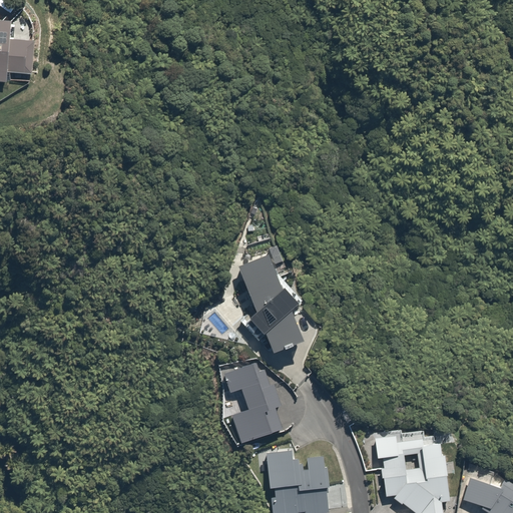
[(8,18),(0,16),(0,81),(1,82),(2,70),(30,72),(33,36),(7,34),(8,18)]
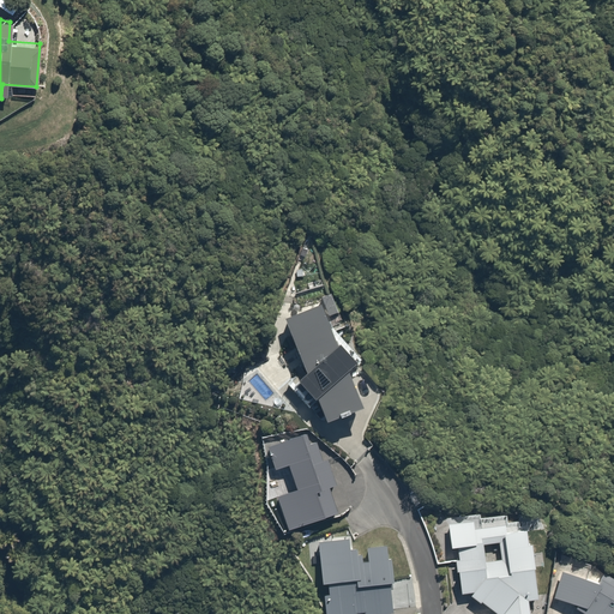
[(337,341),(332,344),(326,325),(331,321),(327,315),(337,312),(330,293),(318,296),(320,305),(283,318),(302,371),(281,387),(299,410),(314,396),(321,417),(336,413),(337,415),(350,410),(349,408),(357,404),(344,367),(351,360),(337,341)]
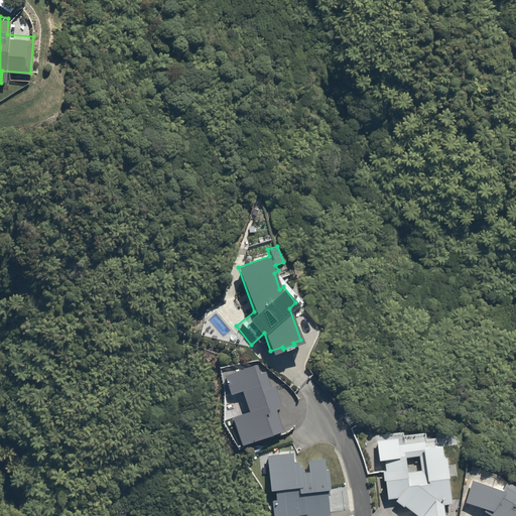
[(402,433),(375,441),(377,462),(383,460),(385,469),(380,470),(385,498),(395,498),(416,515),(443,515),(443,504),(450,504),(449,476),(458,475),(457,464),(447,465),(447,456),(442,457),(441,439),(404,440),(402,433)]
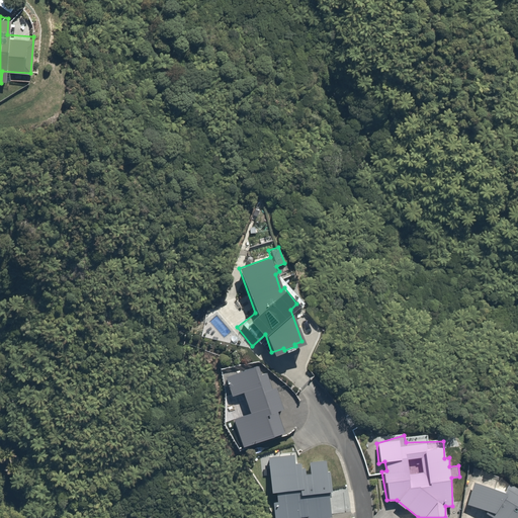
[(303,455),(268,456),(268,489),(275,489),(275,499),(271,499),(271,517),(285,517),(284,517),(312,517),(333,516),(330,486),(330,457),(310,457),(310,471),(303,471),(303,455)]
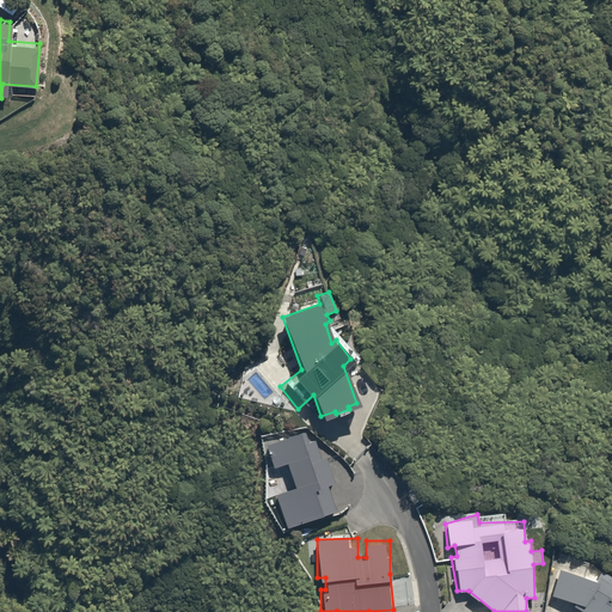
[(579,611),(611,611),(611,576),(597,570),(593,582),(562,570),(551,597),(579,611)]
